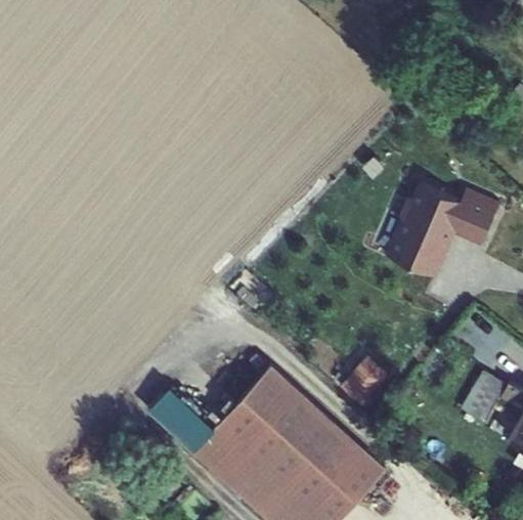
[(493,207),(460,193),(458,201),(416,186),(409,202),(404,205),(398,219),(400,222),(387,260),(436,277),(443,257),(440,256),(449,231),(481,243),(493,207)]
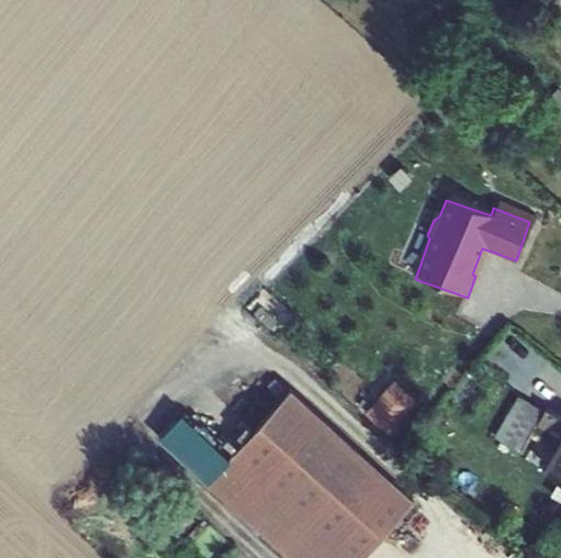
[(493,208),(529,222),(531,215),(495,202),(493,208)]
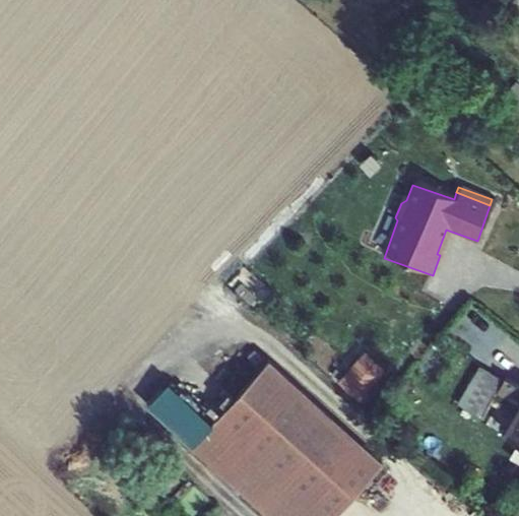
[(366,353),(338,384),(358,402),(385,370),(366,353)]
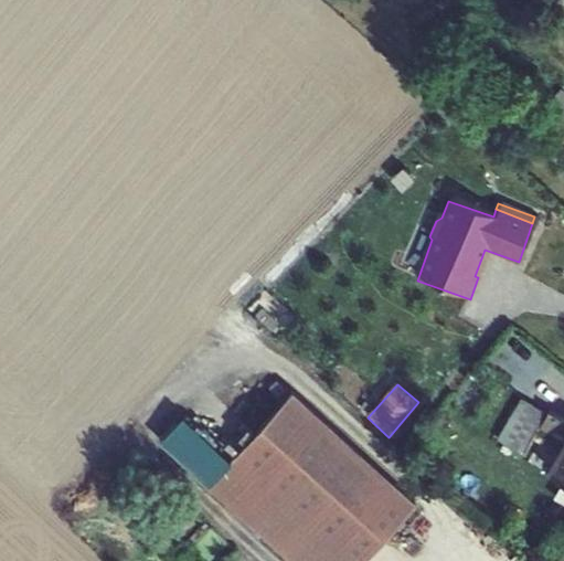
[(365,560),(415,507),(293,395),(231,462),(341,560),(365,560)]
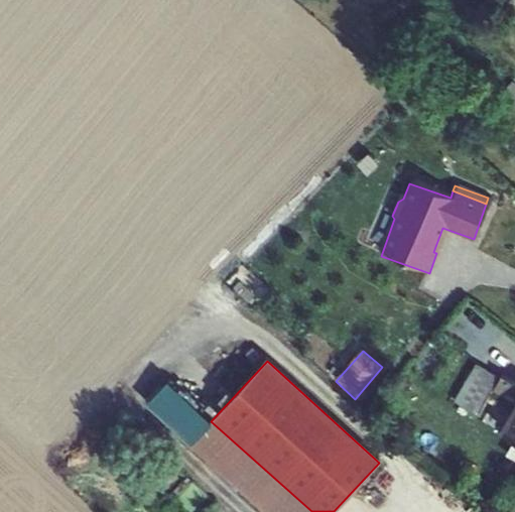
[(479,415),(501,380),(477,365),(455,400),(479,415)]
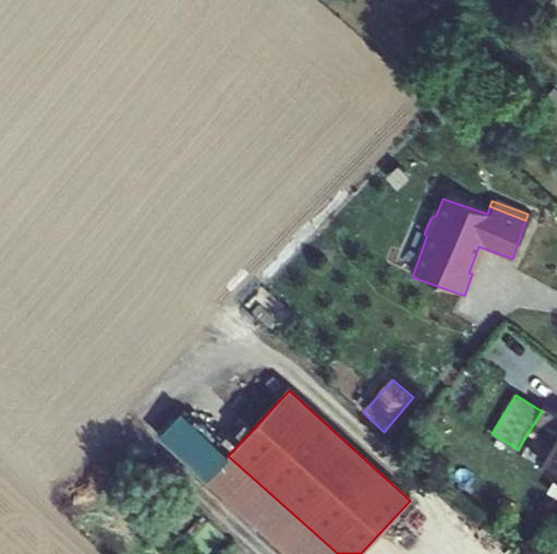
[(542,411),(518,449),(542,465),(556,440),(556,413),(544,407),(542,411)]
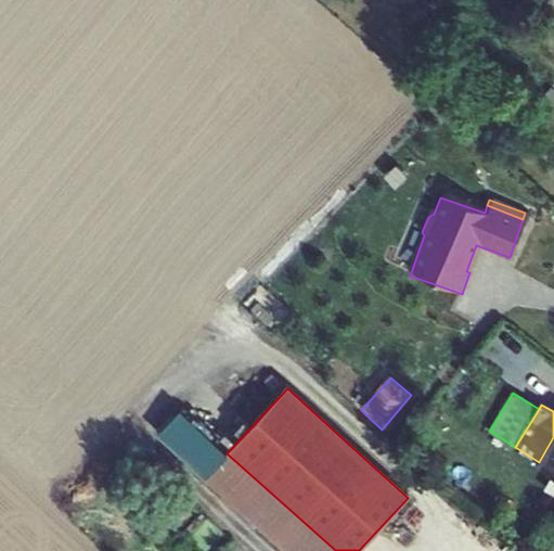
[(335,550),(227,453),(178,409),(156,434),(282,550),(335,550)]
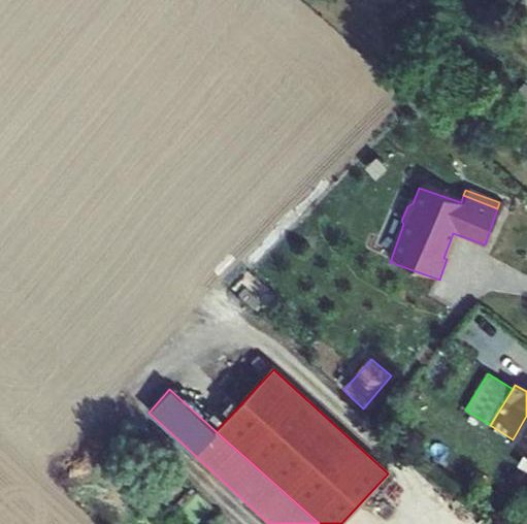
[(526,416),(513,439),(526,448),(526,416)]
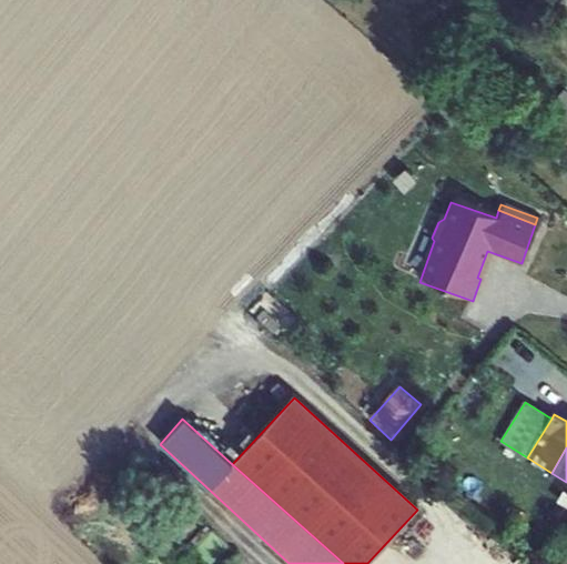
All buildings are outlined.
